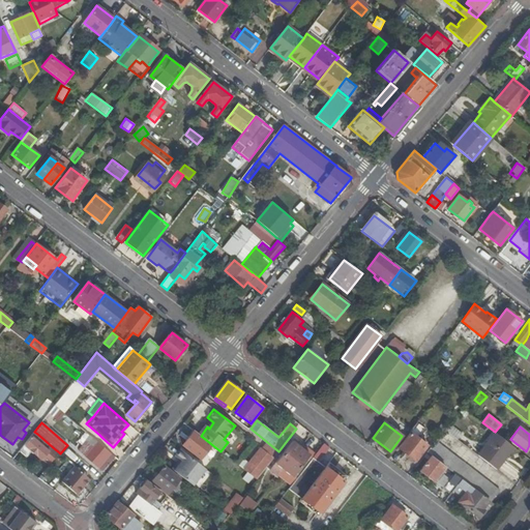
[(37,434),(34,432),(26,443),(21,451),(27,458),(32,450),(41,459),(42,459),(50,464),(59,452),(54,448),(52,450),(49,448),(47,450),(33,439),(35,436),(37,434)]
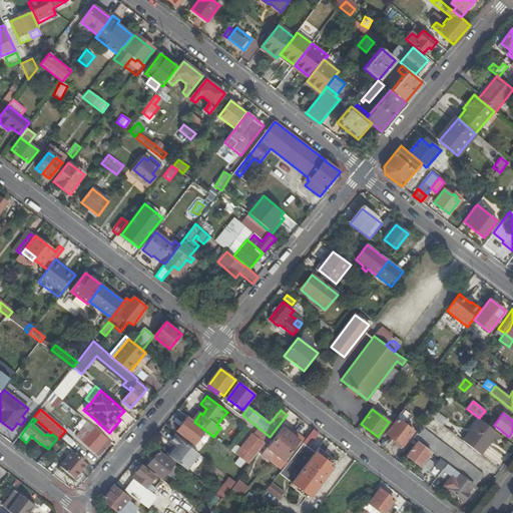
[(194,445),(204,431),(187,418),(177,431),(194,445)]
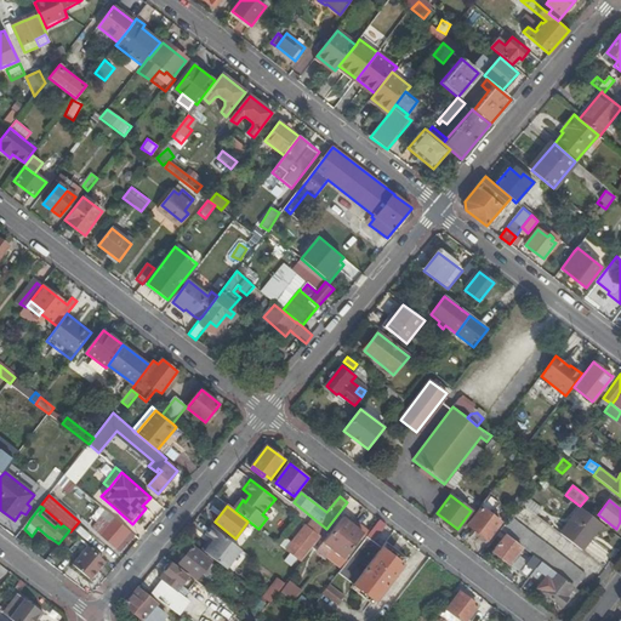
[(559,533),(581,550),(602,523),(580,506),(559,533)]
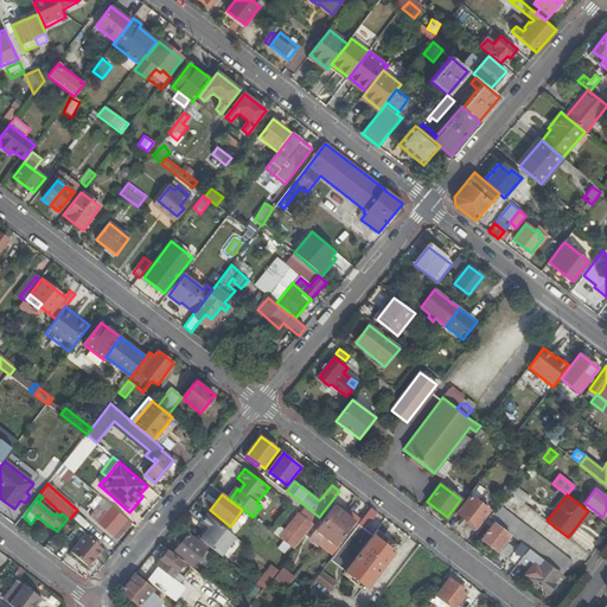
[(490,511),(470,496),(457,513),(475,528),(490,511)]
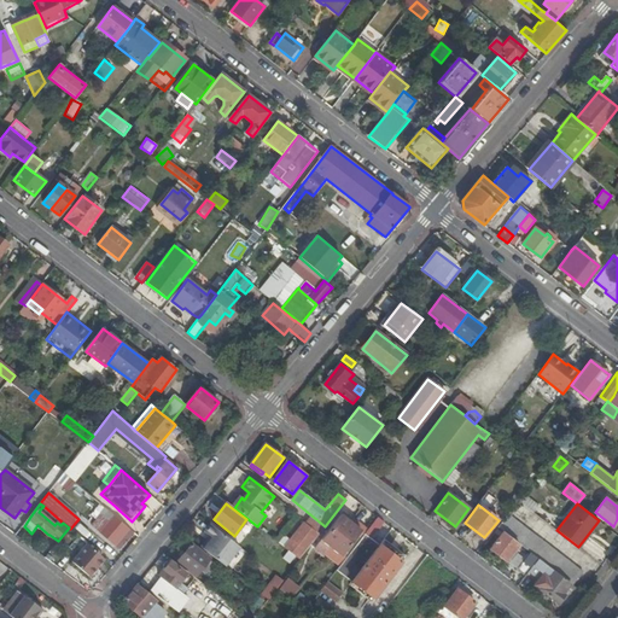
[(57,522),(41,508),(39,512),(54,525),(57,523),(57,522)]
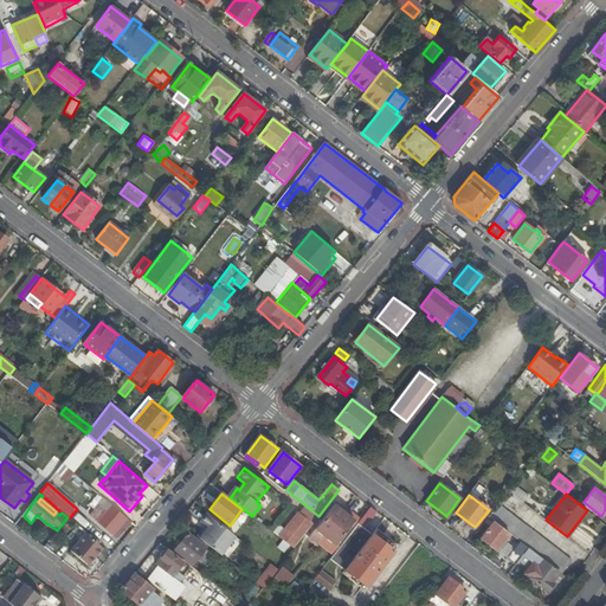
[(108,503),(103,498),(100,504),(107,510),(111,505),(108,503)]
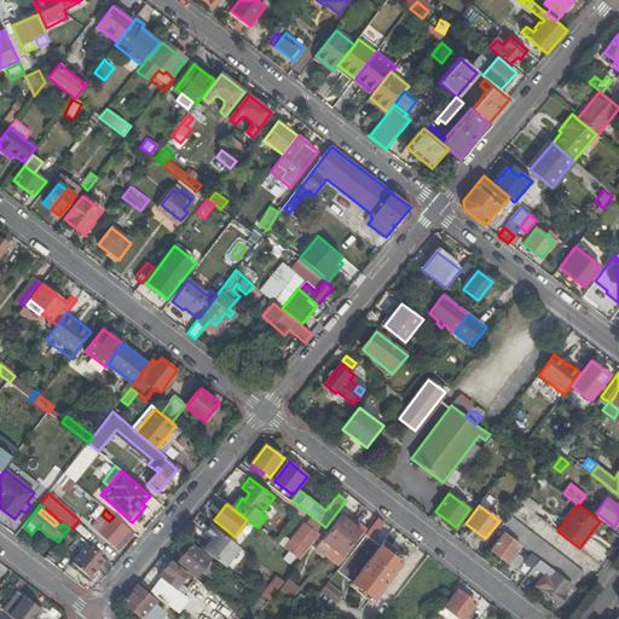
[(571,584),(574,586),(585,573),(509,515),(499,528),(539,559),(571,584)]
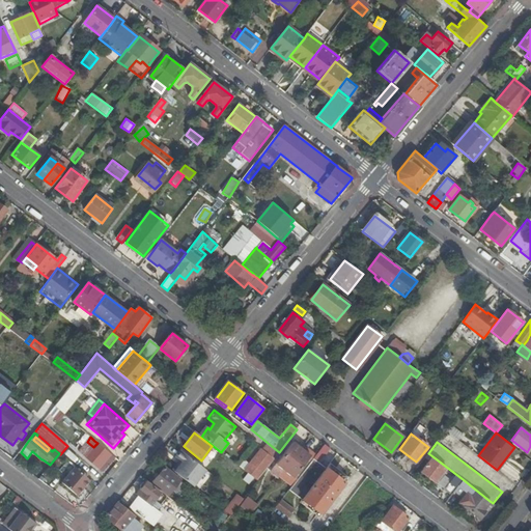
[(100,469),(112,455),(105,449),(99,444),(98,443),(93,447),(91,450),(93,451),(87,458),(100,469)]
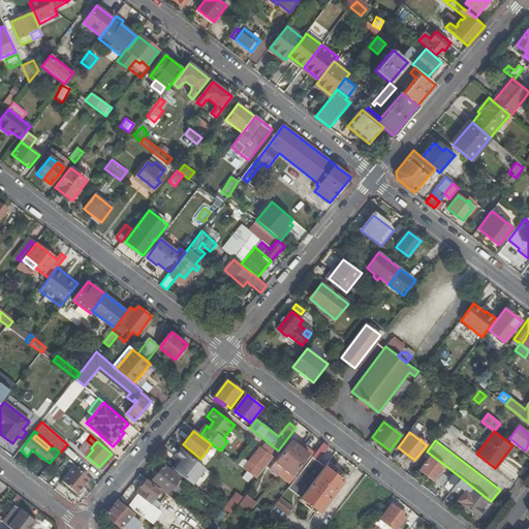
[(277,462),(284,468),(301,447),(292,441),(277,462)]
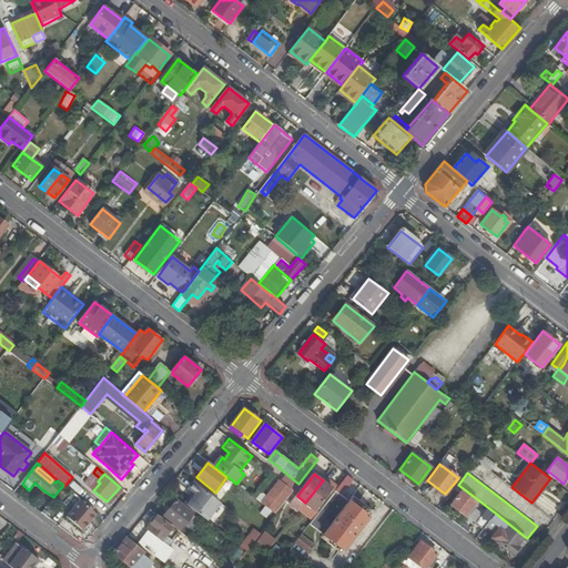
[(335,484),(326,476),(323,480),(305,503),(318,514),(336,492),(336,490),(332,487),(335,484)]
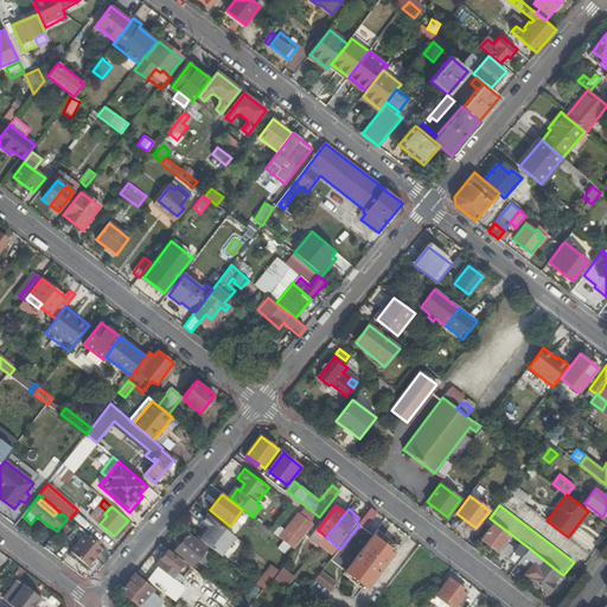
[(299,513),(280,538),(294,549),(307,531),(304,529),(310,521),(299,513)]
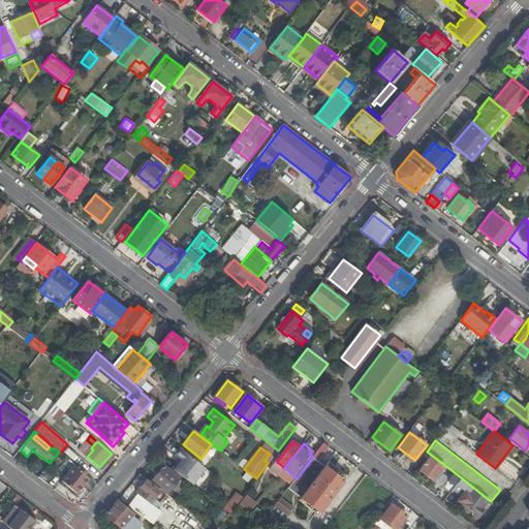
[(206,468),(181,449),(176,456),(181,461),(184,462),(181,466),(179,464),(174,470),(193,485),(206,468)]
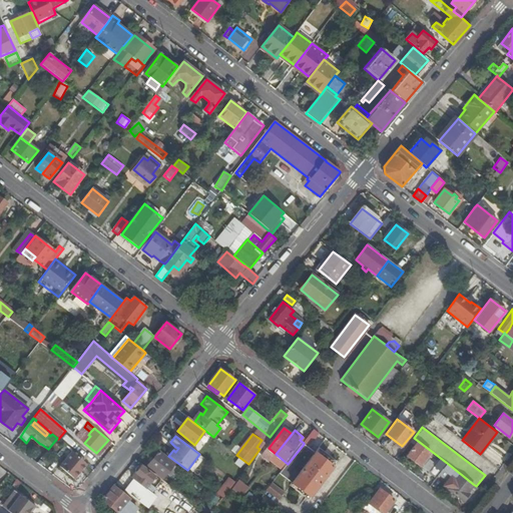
[(265,443),(262,440),(257,447),(260,449),(261,450),(265,443)]
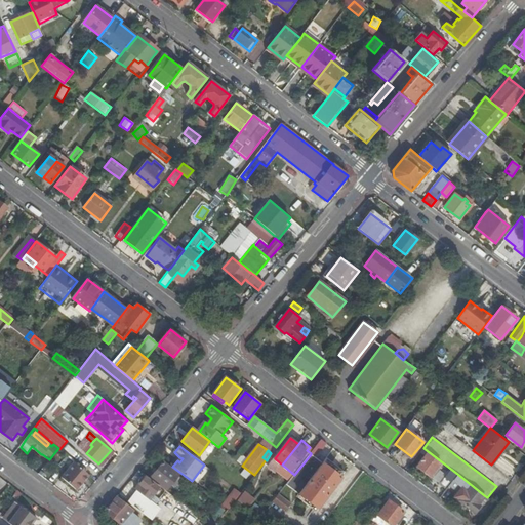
[(440,461),(428,452),(416,467),(429,476),(440,461)]
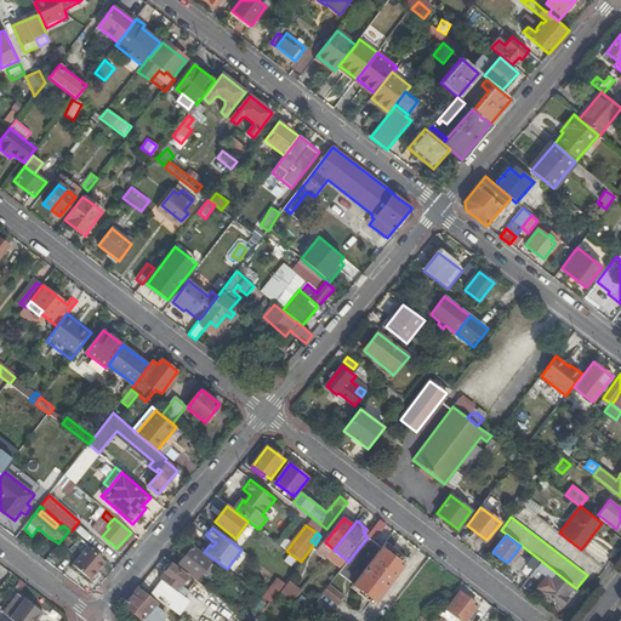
[(403,564),(368,537),(348,562),(339,574),(375,602),(380,596),(381,597),(385,592),(382,591),(386,587),(387,588),(391,582),(391,581),(403,564)]
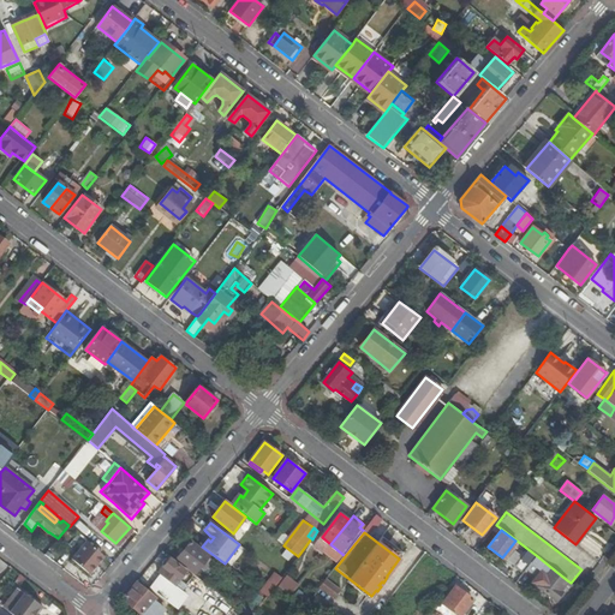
[(103,556),(87,542),(72,559),(89,573),(103,556)]
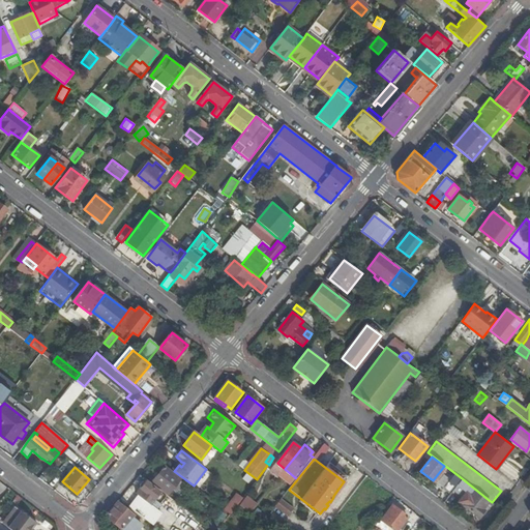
[(158,475),(156,477),(153,481),(168,494),(172,489),(175,492),(179,487),(176,484),(180,479),(165,467),(158,475)]
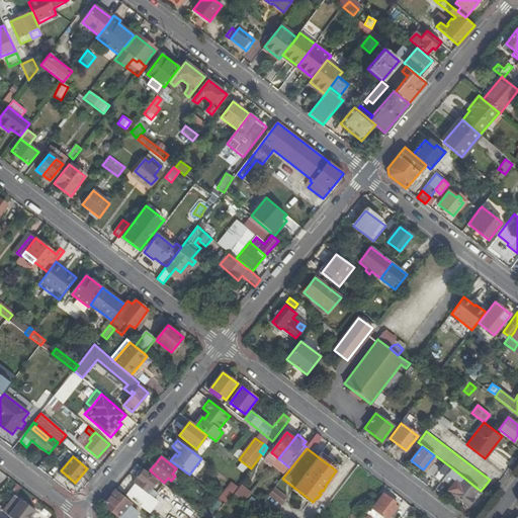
[(448,469),(442,465),(433,477),(439,482),(448,469)]
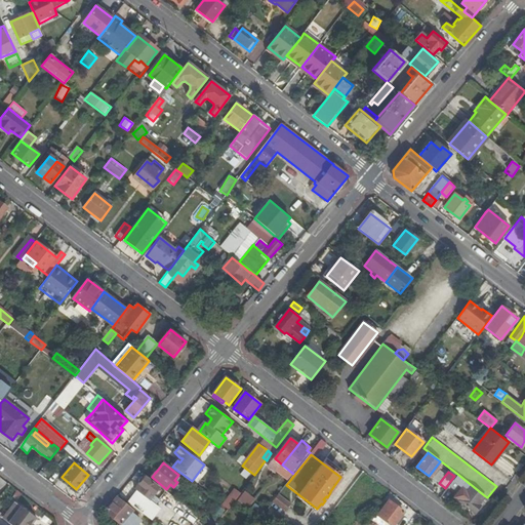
[(457,474),(453,480),(461,486),(454,496),(474,513),(480,505),(478,503),(484,495),(457,474)]
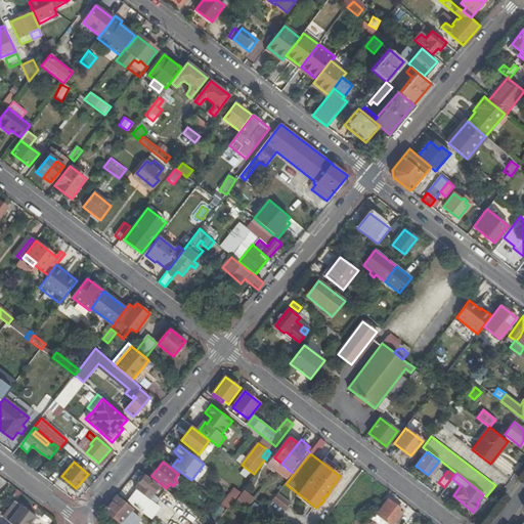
[(159,487),(145,476),(144,477),(143,477),(142,477),(141,478),(140,478),(139,480),(139,481),(139,483),(136,488),(149,498),(159,487)]
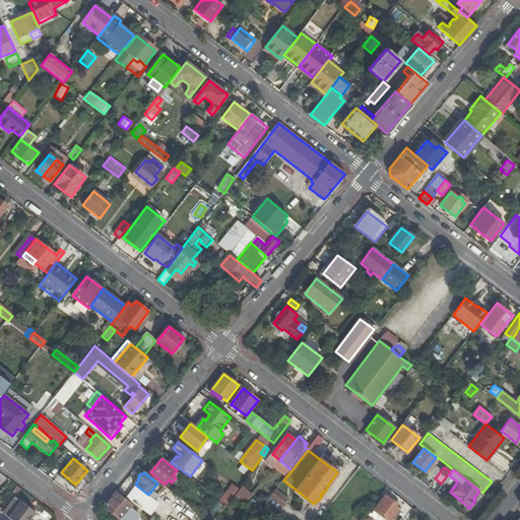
[(236,489),(228,482),(223,488),(232,494),(236,489)]
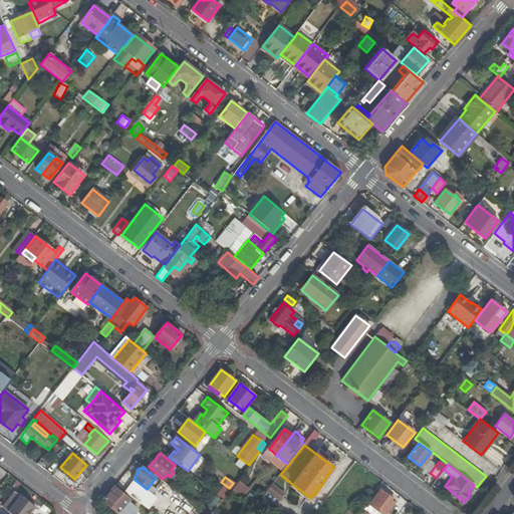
[(238,481),(231,490),(241,498),(249,489),(238,481)]
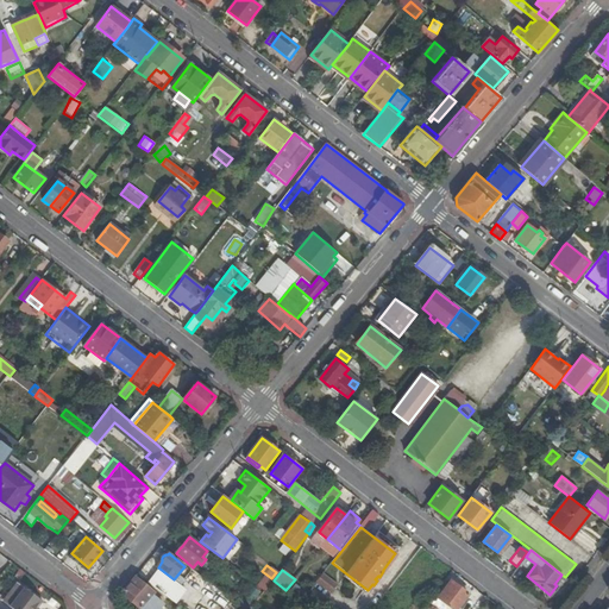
[(324,575),(318,583),(331,594),(337,585),(324,575)]
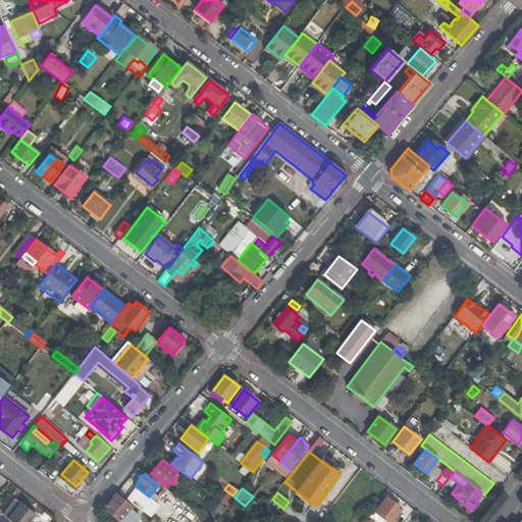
[(135,493),(129,501),(140,509),(146,503),(135,493)]
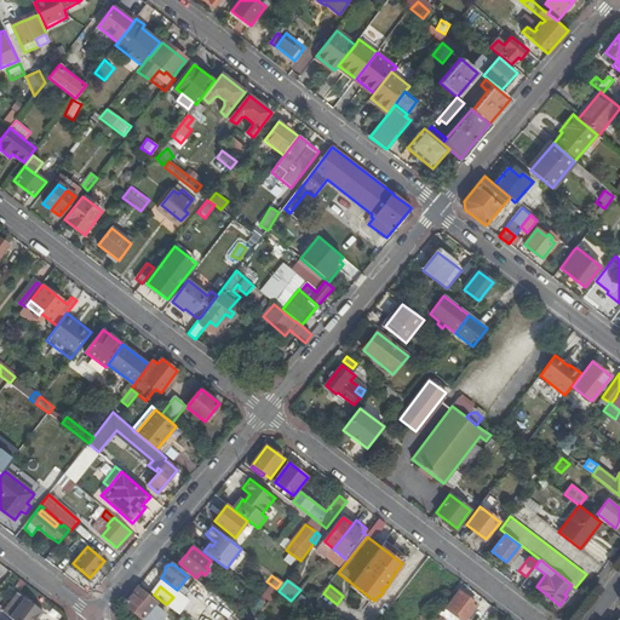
[(158,603),(138,587),(125,604),(143,619),(161,619),(166,615),(155,606),(158,603)]
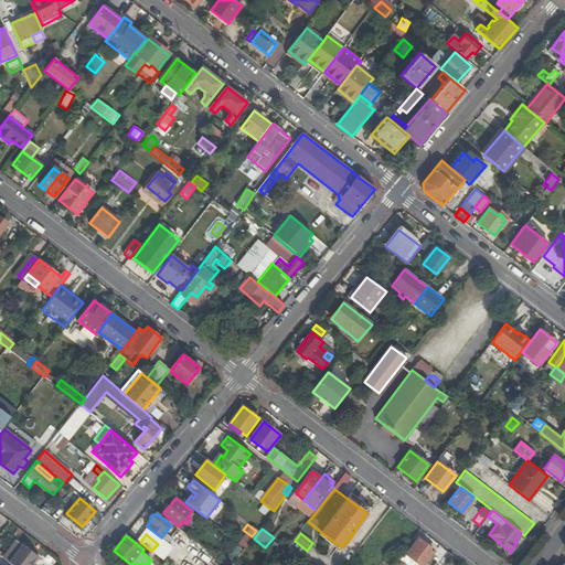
[(424,564),(435,552),(419,540),(407,555),(420,564),(424,564)]
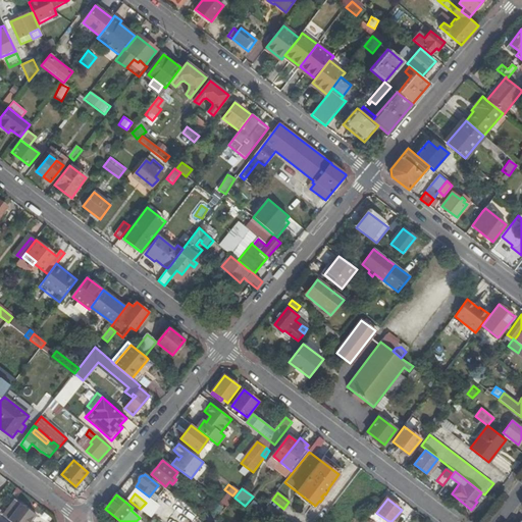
[(8,519),(11,521),(28,521),(30,520),(35,514),(20,503),(16,500),(4,516),(8,519)]
